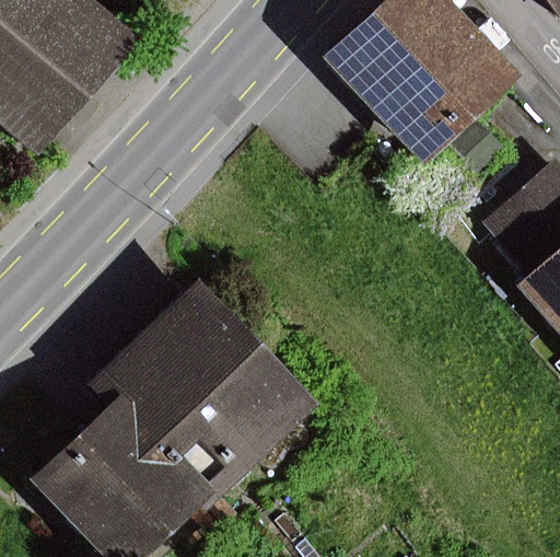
[(0,0),(0,119),(36,151),(167,0),(0,0)]
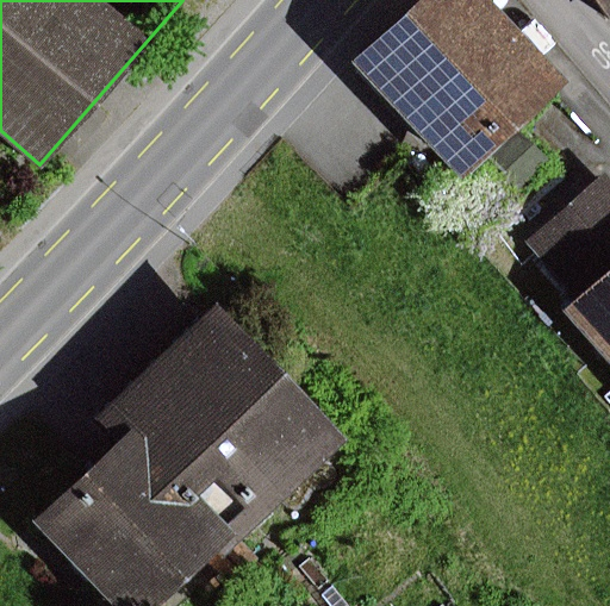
[(571,82),(495,0),(417,0),(350,61),(461,182),(571,82)]
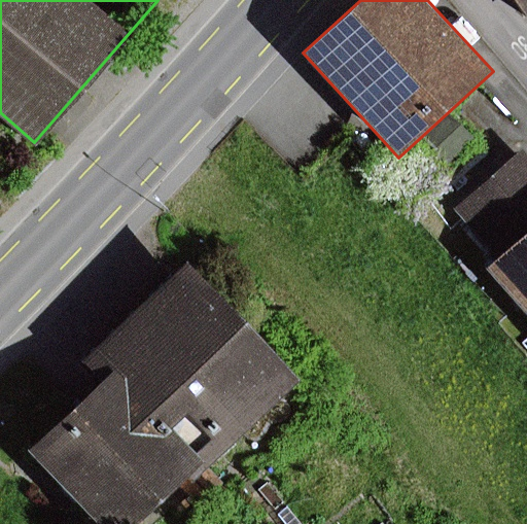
[(475,137),(451,113),(422,142),(445,165),(475,137)]
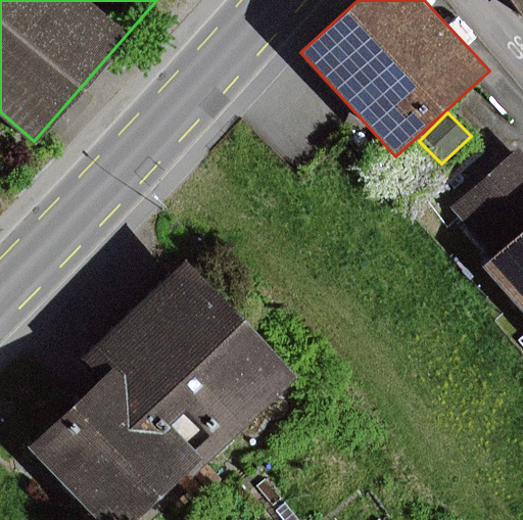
[(495,253),(483,265),(522,309),(522,146),(521,145),(453,205),(495,253)]
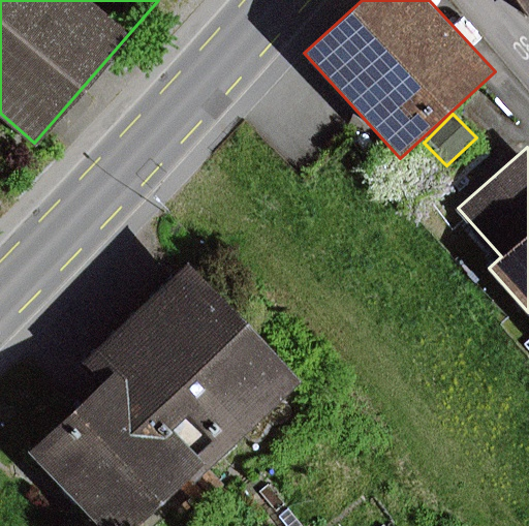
[(100,525),(133,525),(185,478),(192,486),(303,381),(190,263),(80,367),(98,388),(30,451),(100,525)]
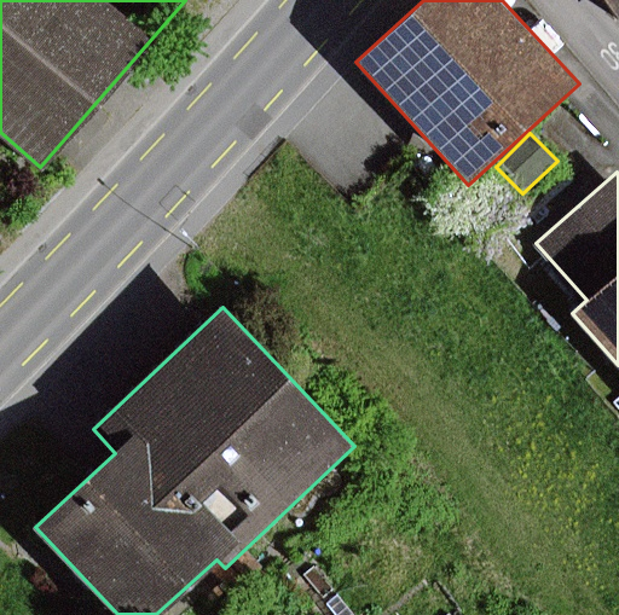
All buildings are outlined.
